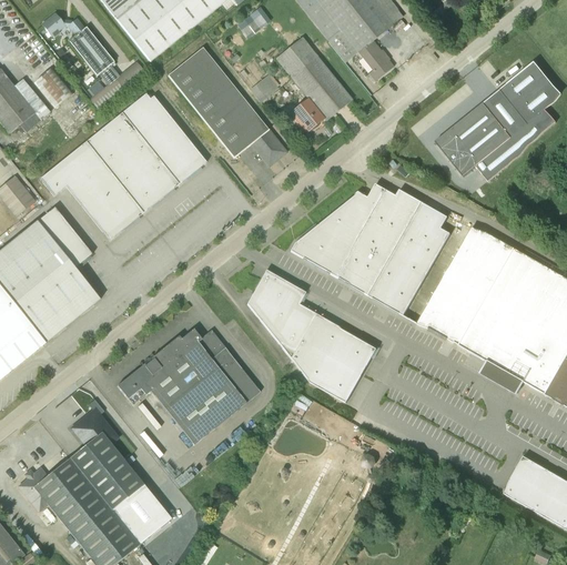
[(102,0),(152,60),(226,0),(102,0)]
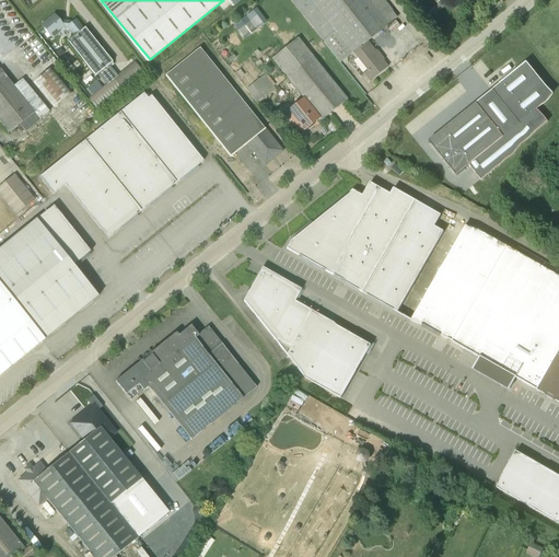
[(376,32),(398,14),(386,0),(292,0),(318,32),(340,60),(352,50),(367,68),(363,70),(370,79),(388,64),(384,58),(385,57),(376,47),(376,48),(369,38),(376,32)]
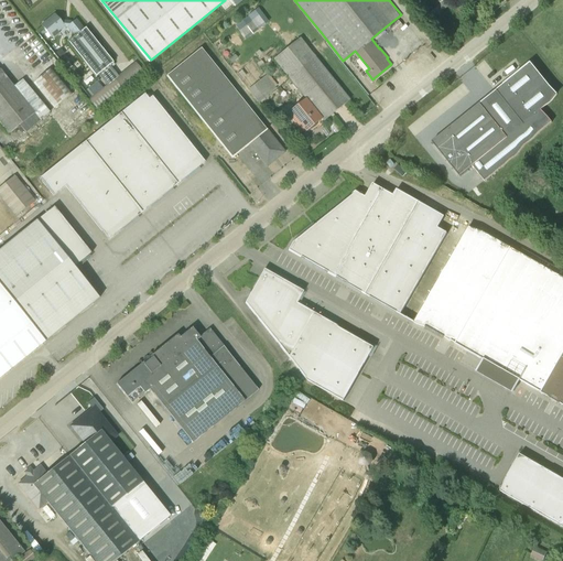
[(451,2),(448,0),(440,0),(441,1),(425,13),(430,19),(451,2)]
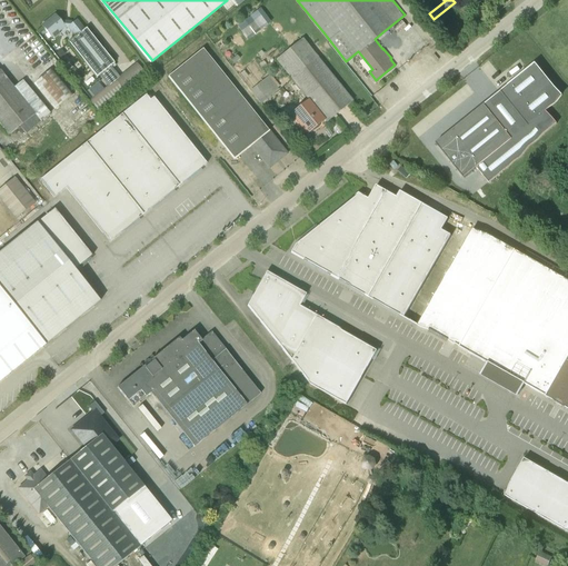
[(76,35),(86,27),(78,17),(73,20),(72,19),(62,18),(61,19),(56,11),(41,22),(48,30),(45,32),(48,37),(50,35),(51,36),(53,35),(55,36),(60,31),(59,30),(66,26),(69,26),(76,35)]
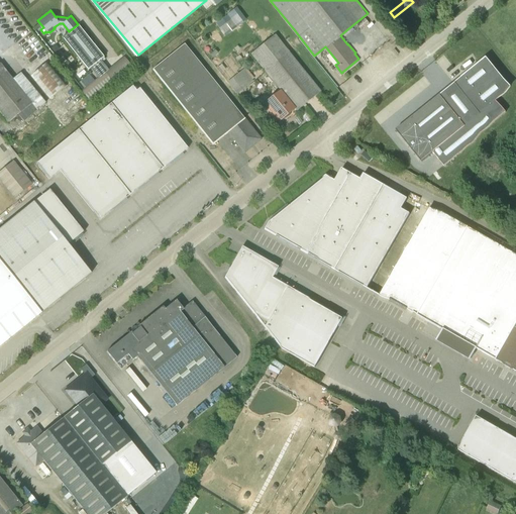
[(370,21),(366,16),(357,22),(362,27),(370,21)]
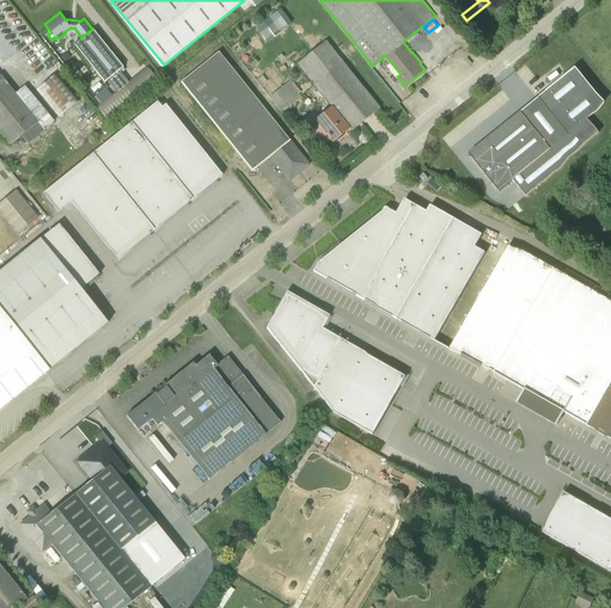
[(123,65),(93,28),(92,29),(81,37),(74,43),(104,80),(107,78),(120,68),(123,65)]
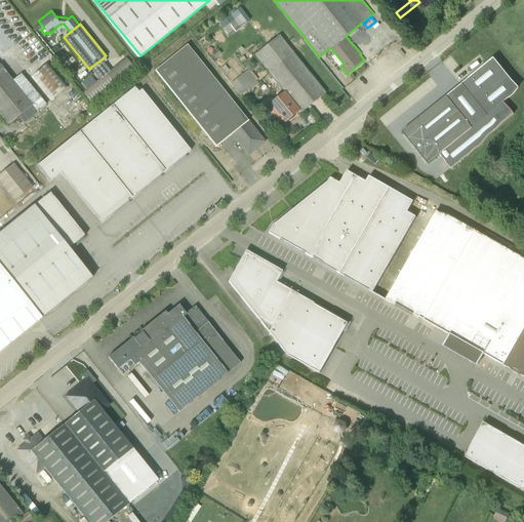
[(326,90),(280,33),(254,53),(262,62),(258,65),(263,70),(267,68),(284,89),(268,103),(283,122),(286,120),(287,120),(290,117),(289,117),(299,110),(300,111),(326,90)]
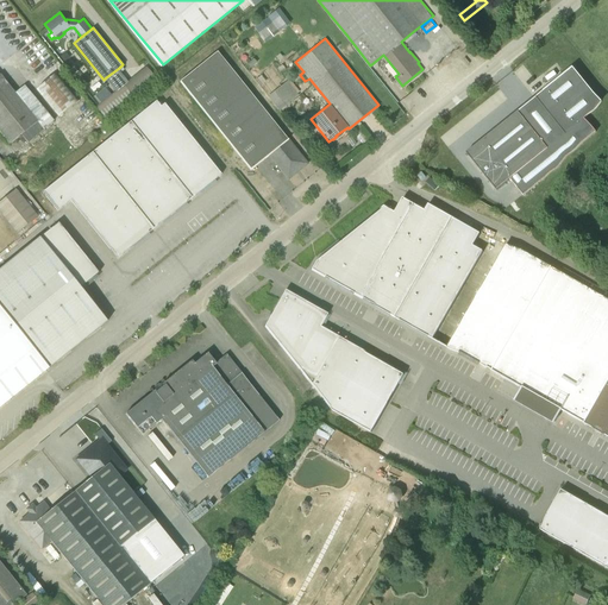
[(218,49),(180,79),(251,166),(269,152),(269,153),(287,176),(288,176),(307,161),(284,133),(218,49)]
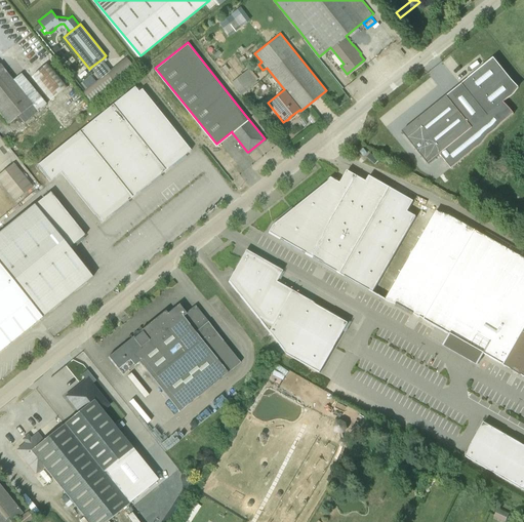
[(84,89),(83,90),(93,104),(136,68),(126,55),(110,68),(103,58),(91,67),(101,77),(96,80),(91,73),(79,82),(84,89)]
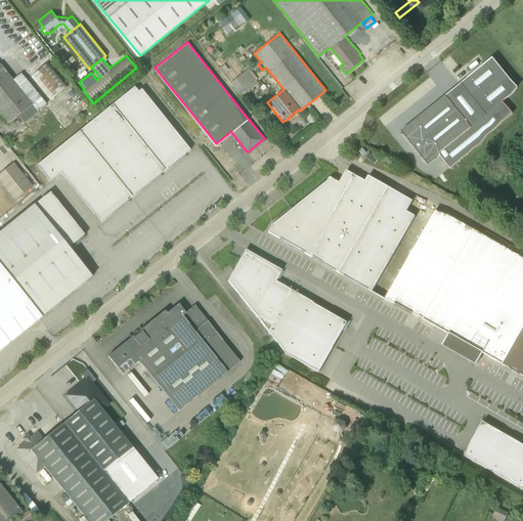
[(401,129),(428,161),(439,152),(450,165),(451,166),(514,115),(504,100),(519,88),(519,87),(493,55),(461,82),(446,93),(401,129)]
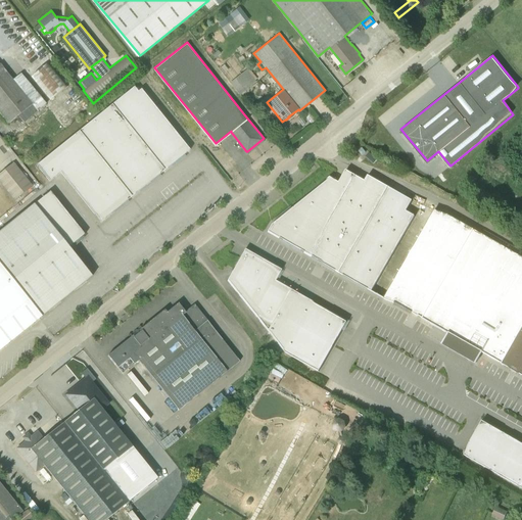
[(68,84),(49,60),(32,74),(50,98),(68,84)]
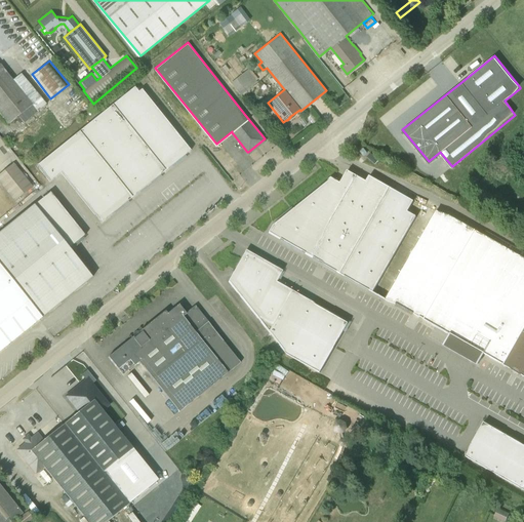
[(0,62),(0,112),(8,122),(19,114),(25,120),(46,102),(22,72),(13,78),(0,62)]
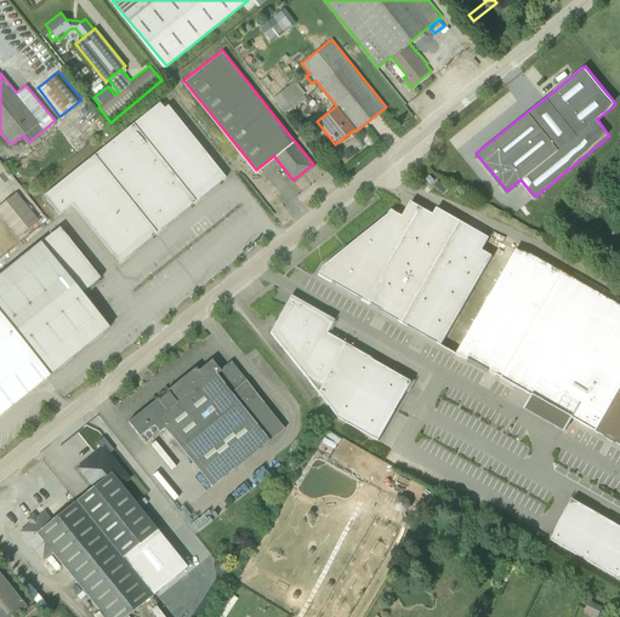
[(306,91),(296,78),(274,96),(285,110),(305,95),(303,93),(306,91)]
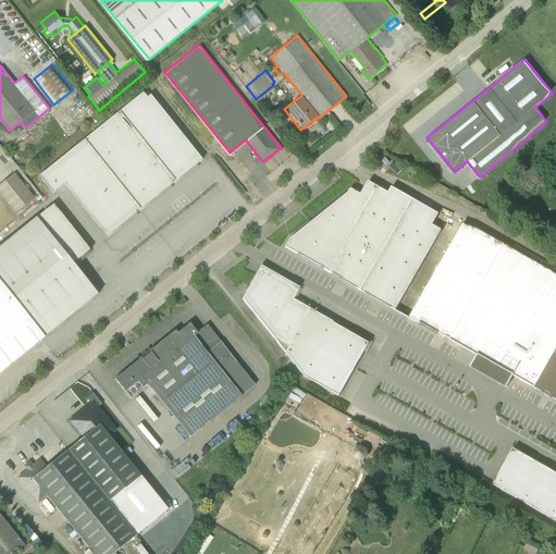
[(108,234),(202,158),(150,93),(147,95),(143,90),(39,173),(53,191),(65,182),(108,234)]
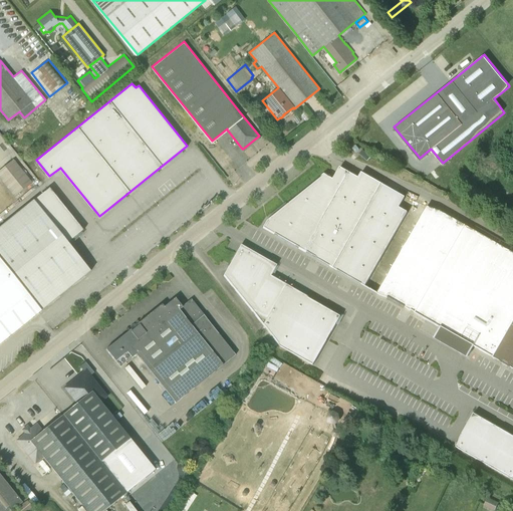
[(13,154),(0,166),(0,174),(18,193),(34,177),(13,154)]
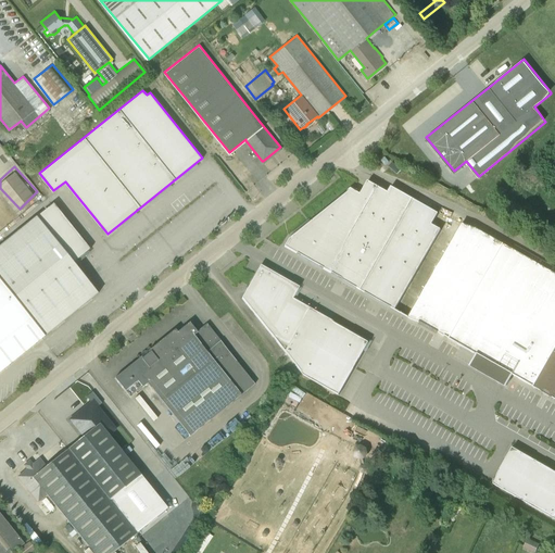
[(329,269),(378,184),(368,178),(361,191),(351,186),(289,236),(285,243),(329,269)]
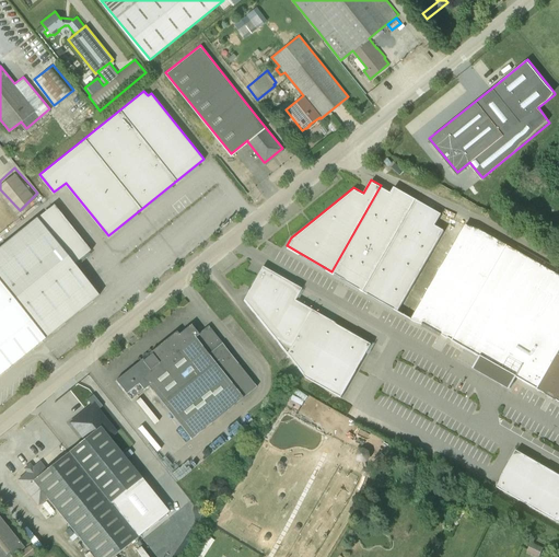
[(332,271),(364,290),(417,198),(394,185),(391,192),(381,185),(332,271)]
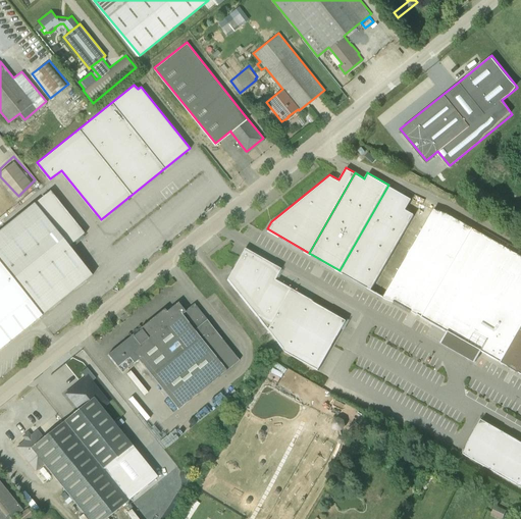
[(412,198),(388,185),(340,270),(371,289),(414,213),(406,208),(412,198)]
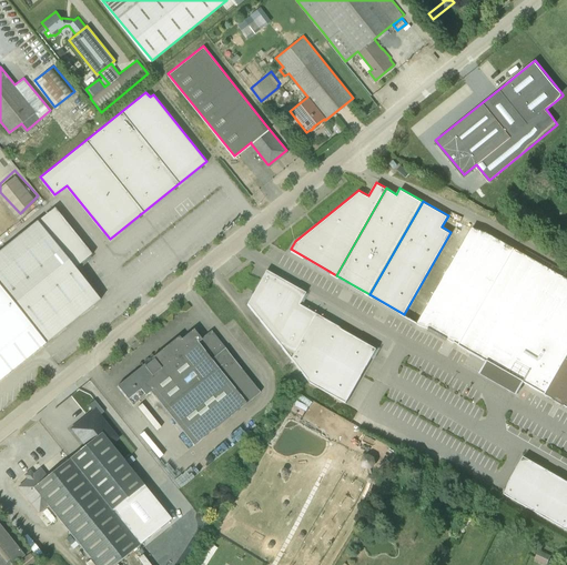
[(92,252),(54,205),(0,249),(0,283),(46,342),(100,299),(76,266),(92,252)]
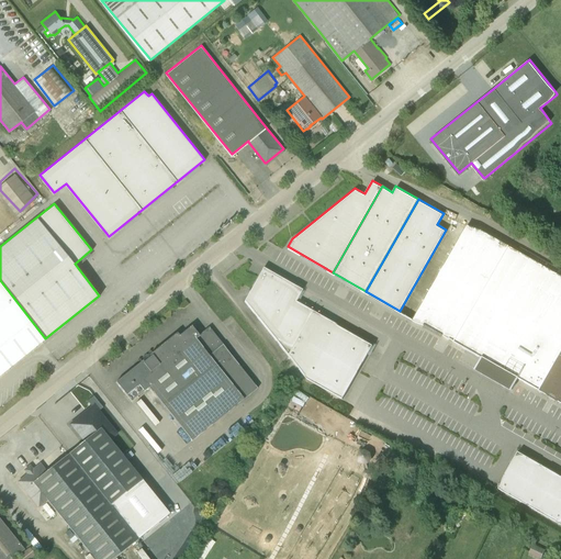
[(560,276),(511,247),(468,223),(413,319),(445,336),(442,339),(449,343),(451,339),(469,350),(466,355),(478,361),(480,357),(484,359),(477,372),(514,393),(520,380),(542,392),(560,402),(560,276)]
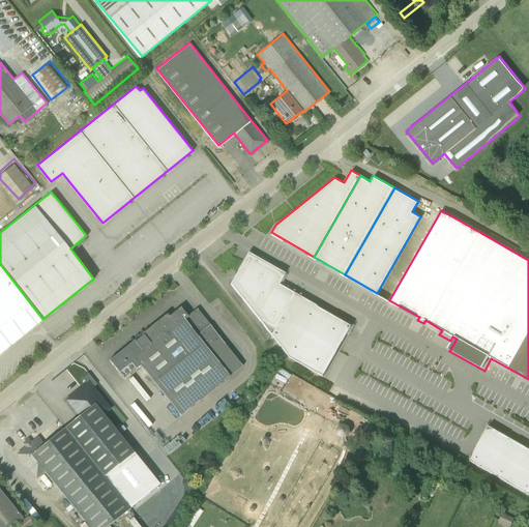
[(286,271),(250,252),(230,282),(289,354),(323,374),(352,324),(295,292),(278,283),(286,271)]
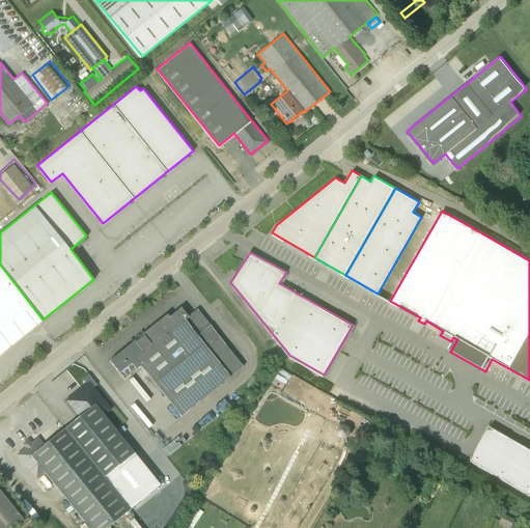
[(0,353),(43,320),(0,265),(0,353)]
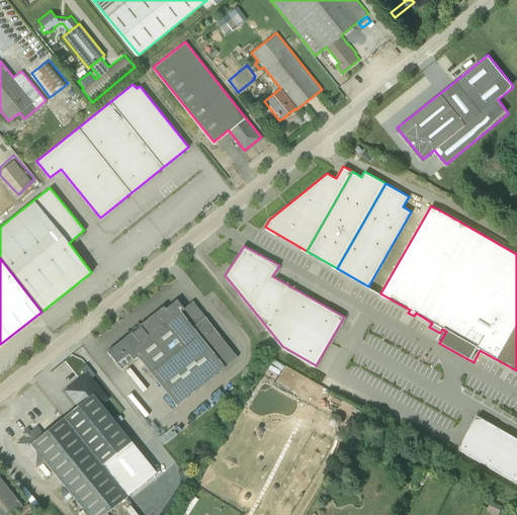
[(132,330),(107,350),(121,367),(137,355),(177,404),(237,355),(192,298),(183,307),(177,298),(165,308),(163,305),(140,323),(136,324),(132,327),(132,330)]
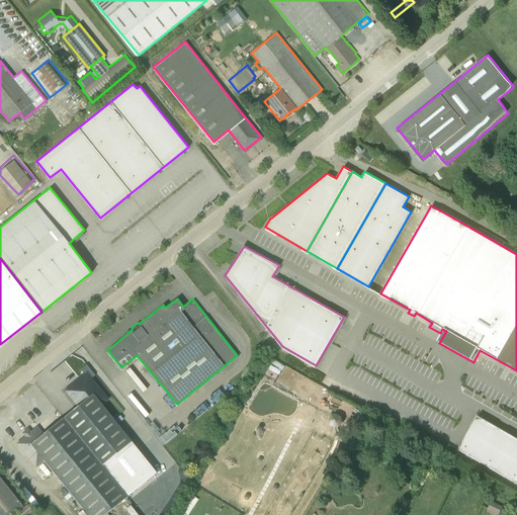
[(109,397),(87,369),(64,389),(78,406),(45,433),(37,424),(31,429),(27,425),(21,430),(24,434),(15,441),(35,465),(44,459),(89,514),(102,514),(127,494),(156,471),(132,440),(102,403),(109,397)]
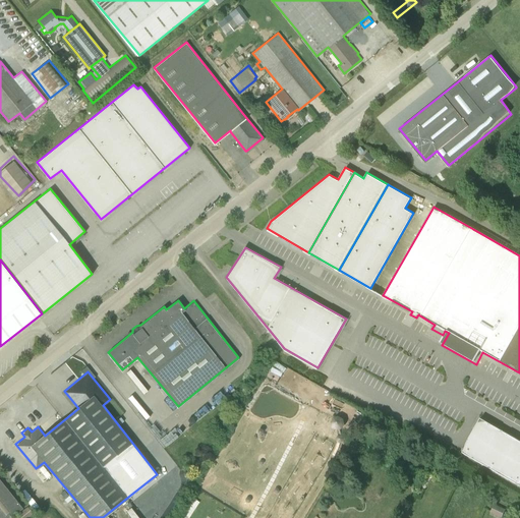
[(464,453),(519,484),(519,441),(482,420),(464,453)]
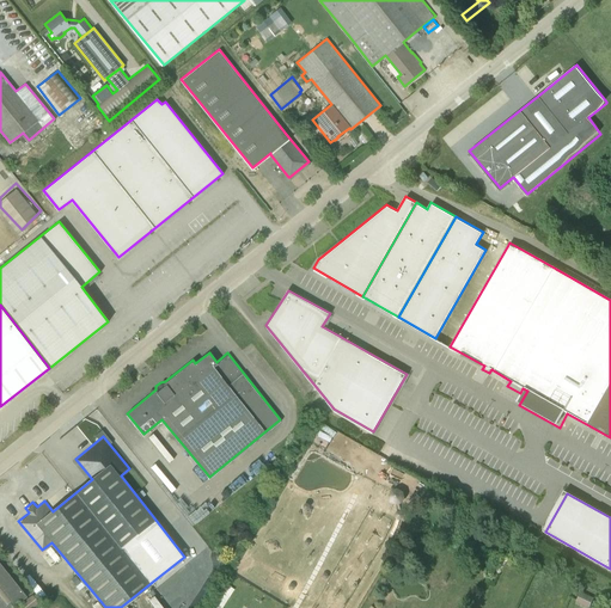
[(0,562),(0,607),(10,607),(26,595),(0,562)]
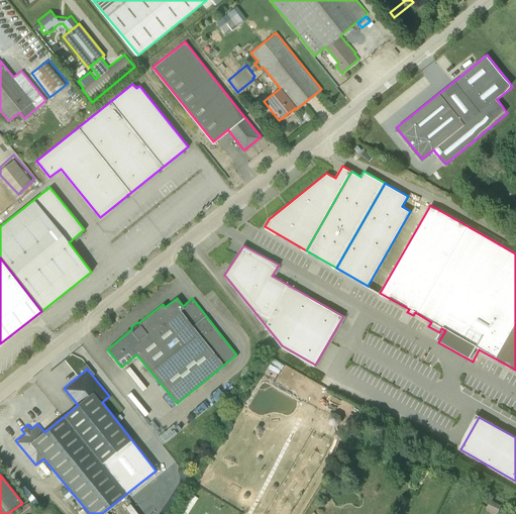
[(187,513),(198,496),(191,492),(178,512),(180,513),(187,513)]
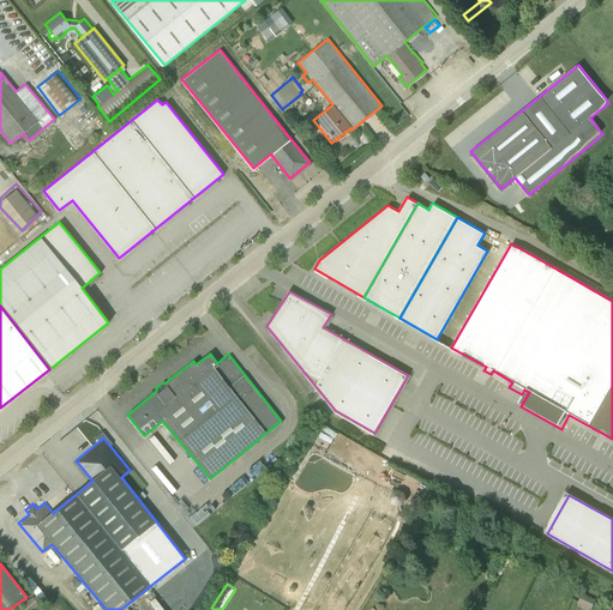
[(598,599),(584,593),(580,603),(593,609),(598,599)]
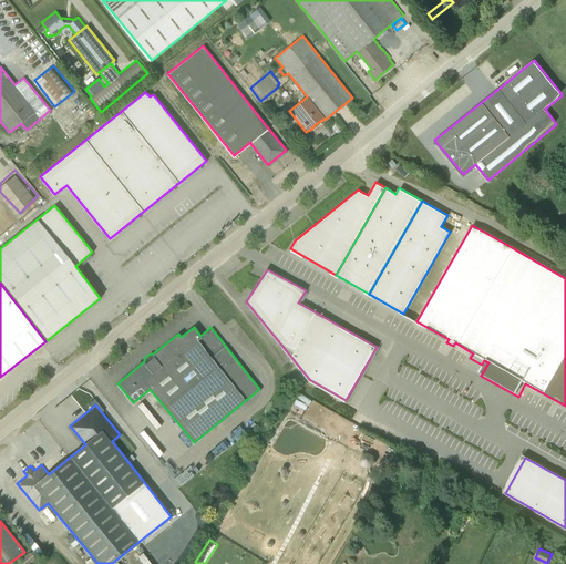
[(27,563),(37,557),(31,550),(12,563),(27,563)]
